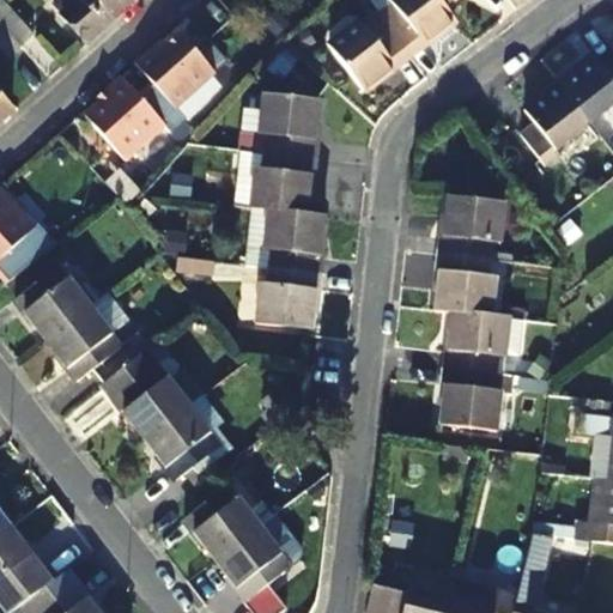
[(0,0),(0,17),(24,46),(36,35),(6,0),(0,0)]
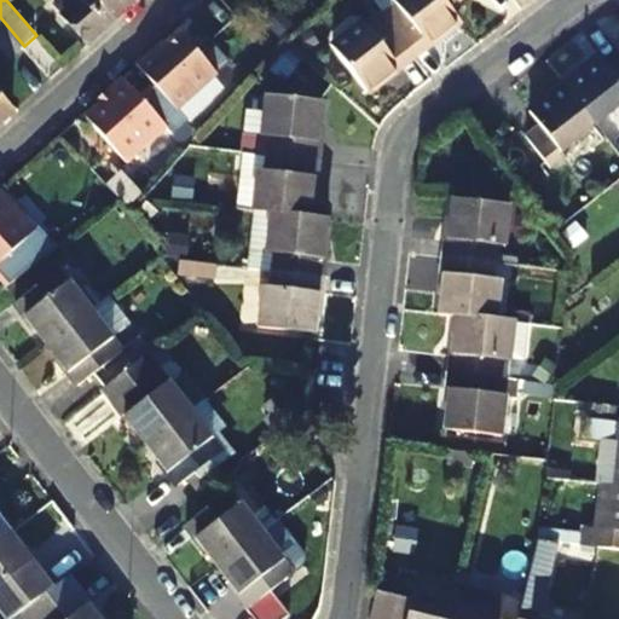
[(91,44),(129,9),(121,0),(62,0),(57,5),(91,44)]
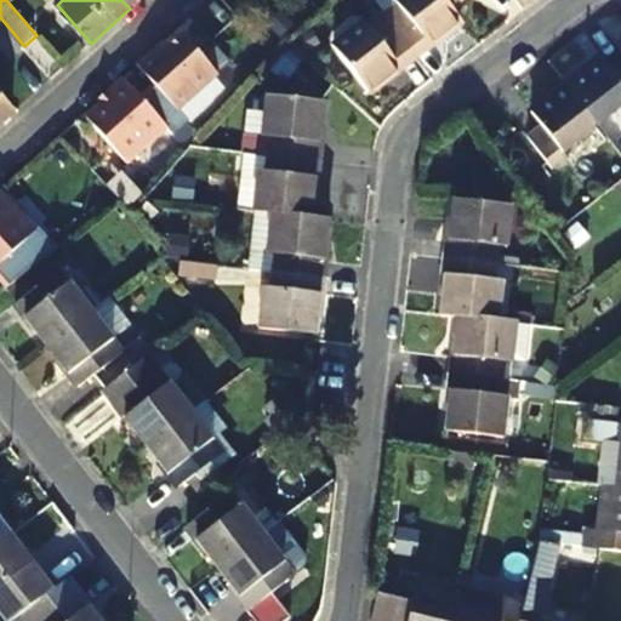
[(386,16),(417,56),(463,20),(453,7),(446,0),(397,0),(400,4),(386,16)]
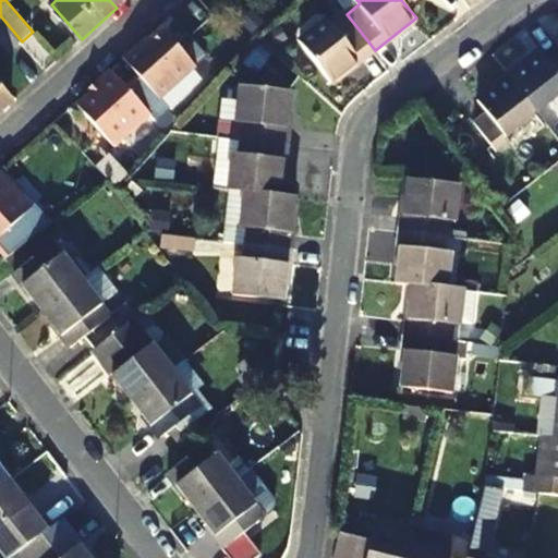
[(302,43),(335,83),(375,50),(347,14),(334,24),(330,21),(302,43)]
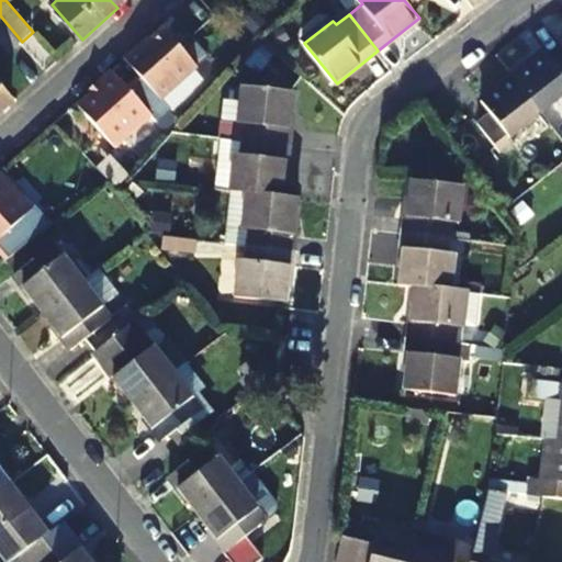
[(0,15),(0,38),(11,52),(22,42),(0,15)]
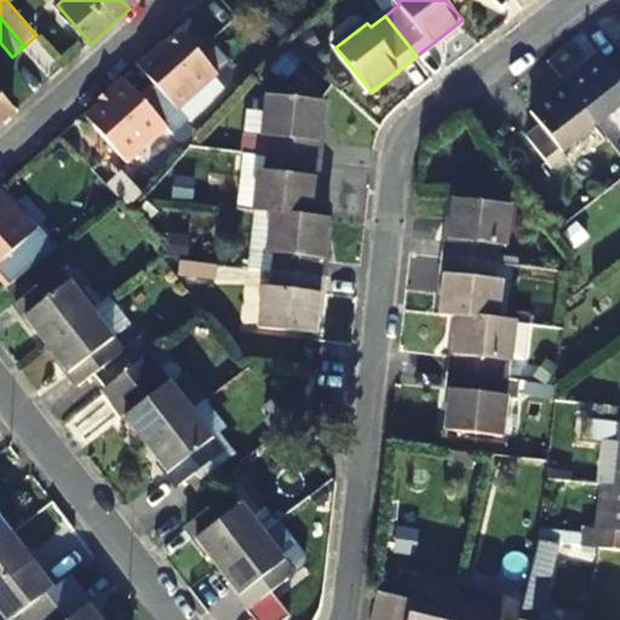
[(143,63),(159,81),(182,108),(220,74),(223,72),(188,32),(166,52),(161,46),(158,50),(143,63)]
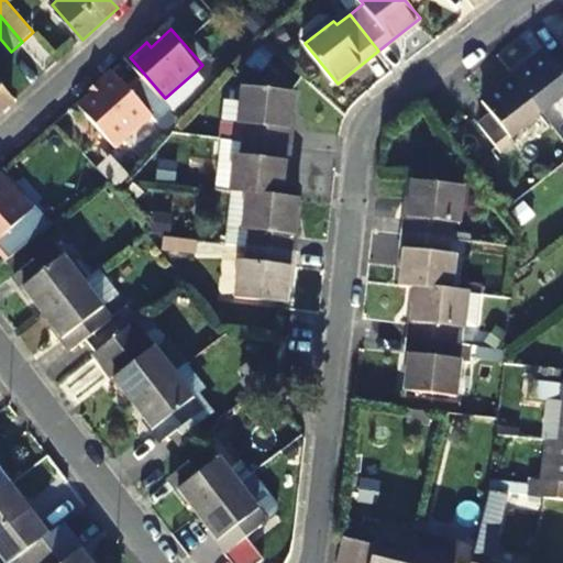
[(516,76),(543,112),(562,96),(562,57),(559,62),(549,50),(516,76)]
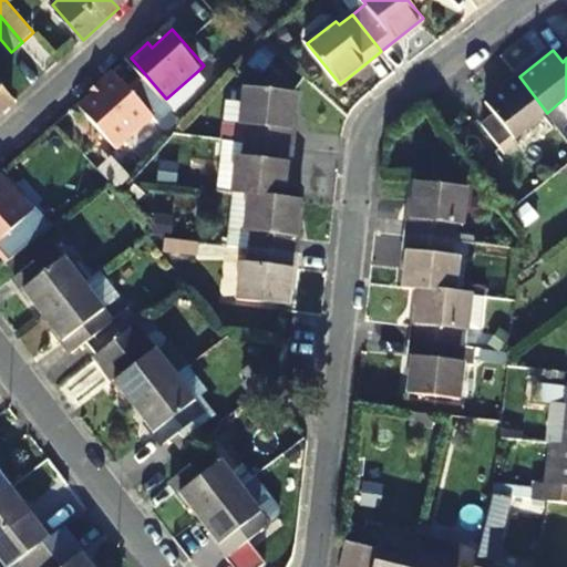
[(202,68),(166,99),(175,110),(177,111),(212,80),(202,68)]
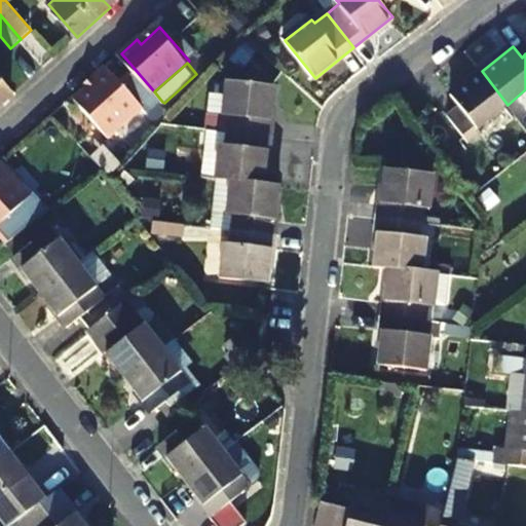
[(154,91),(135,69),(123,79),(109,64),(107,67),(96,76),(99,79),(78,98),(112,137),(146,106),(151,112),(162,102),(154,91)]
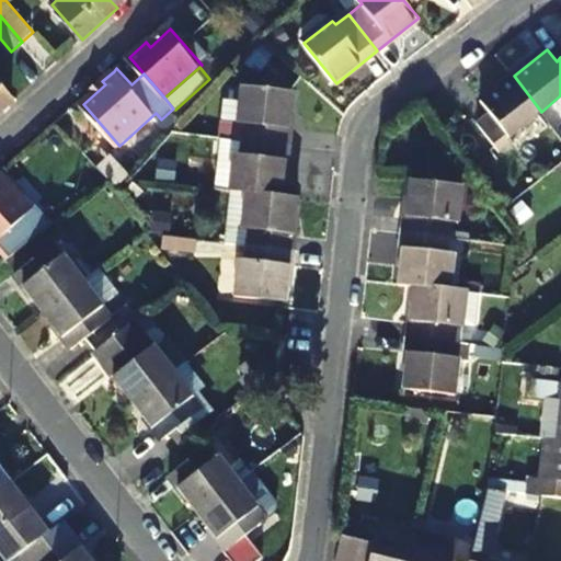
[(514,76),(482,100),(491,112),(478,122),(501,150),(514,140),(511,135),(541,112),(514,76)]
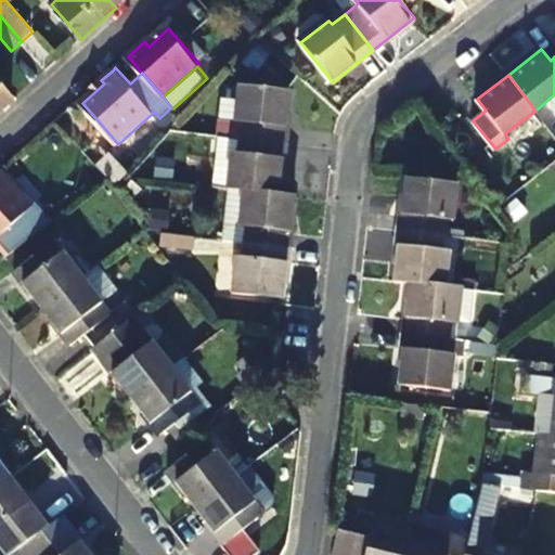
[(0,112),(13,100),(0,85),(0,112)]
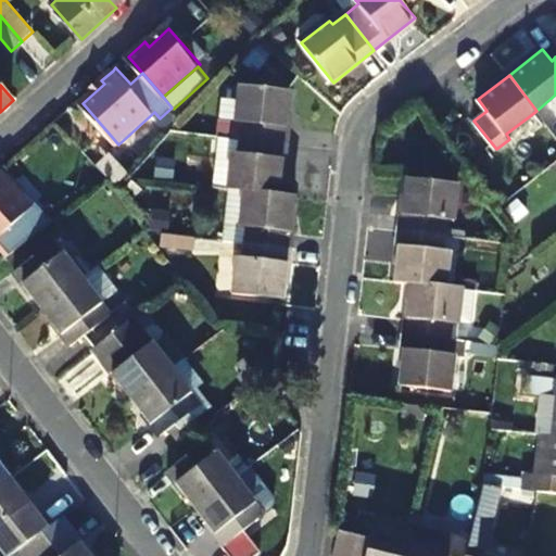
[(237,121),(245,122),(244,139),(287,143),(293,91),(241,86),(237,121)]
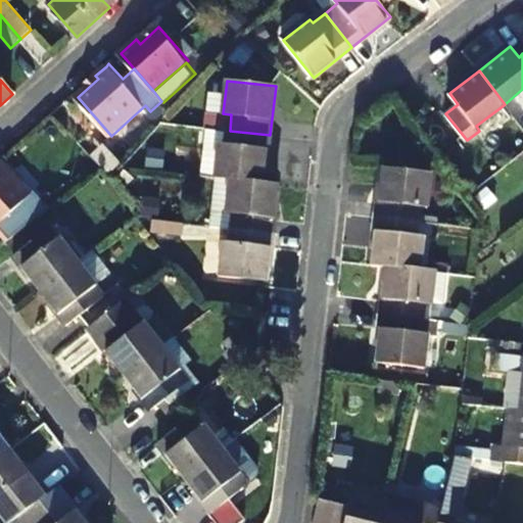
[(228,145),(219,144),(216,178),(264,184),(270,135),(230,131),(228,145)]
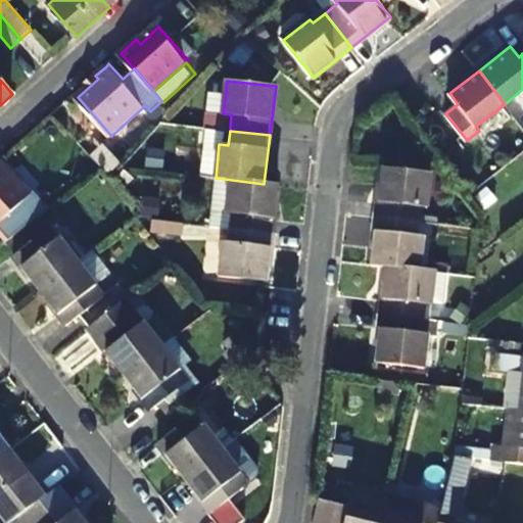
[(32,193),(1,160),(0,161),(0,233),(7,241),(25,229),(50,209),(34,191),(32,193)]
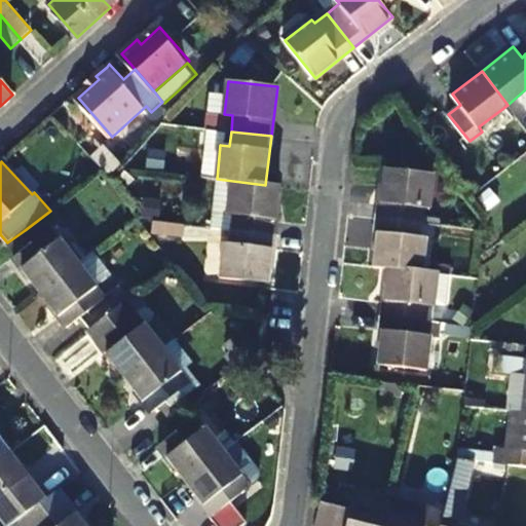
[(436,175),(387,168),(381,218),(422,222),(423,205),(433,207),(436,175)]
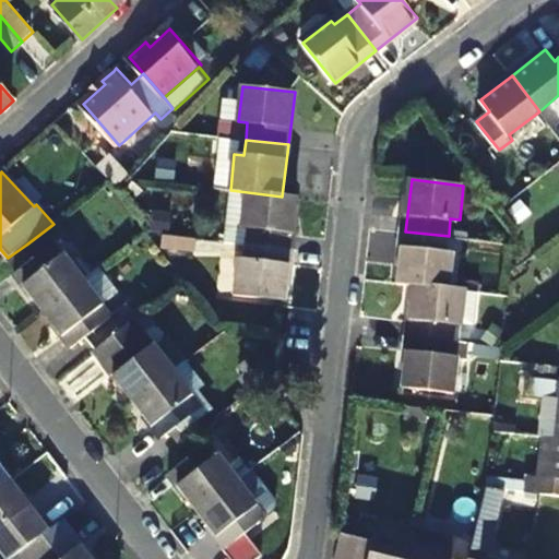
[(249,245),(293,249),(299,198),(282,197),(230,190),(224,241),(249,245)]
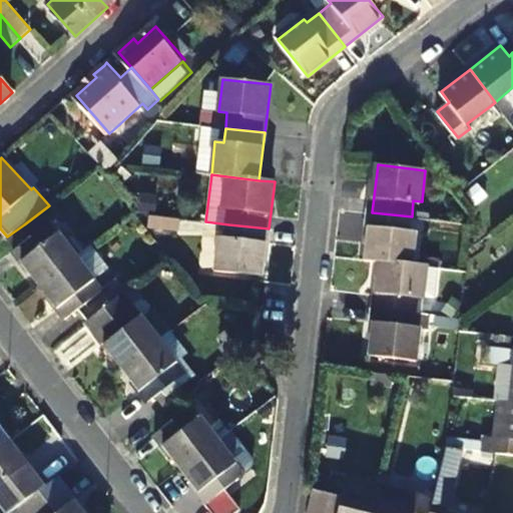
[(382,262),(414,265),(418,231),(410,230),(412,216),(372,212),(367,260),(382,262)]
